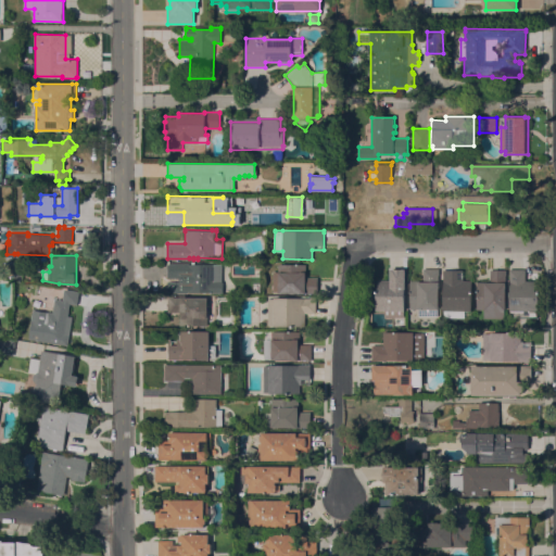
[(222,265),(222,281),(223,281),(223,293),(213,292),(213,291),(188,291),(188,292),(167,292),(167,281),(181,281),(181,278),(169,278),(169,277),(166,277),(167,265),(167,264),(169,264),(169,263),(189,263),(189,264),(222,264),(222,265)]
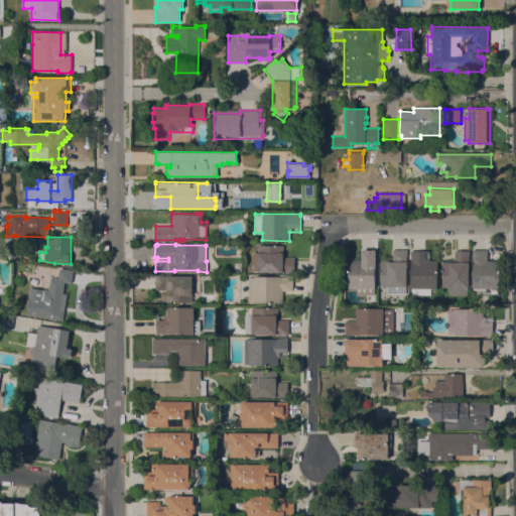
[(259,246),(259,245),(284,245),(284,247),(283,257),(294,257),(294,272),(281,272),(281,271),(253,270),(253,252),(258,252),(259,246)]
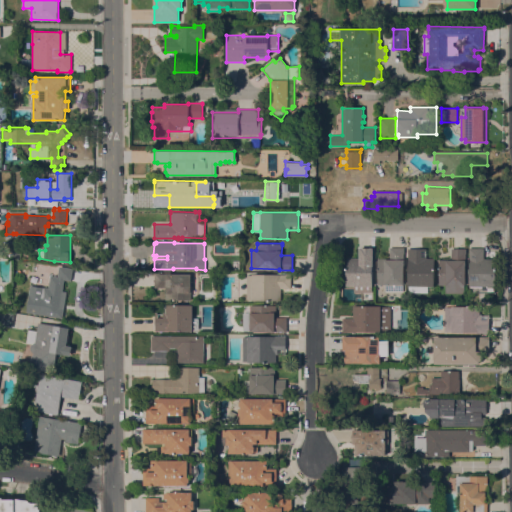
[(373,266),(373,286),(372,286),(372,292),(354,292),(354,286),(346,285),(346,258),(359,258),(359,247),(373,247),(373,266)]
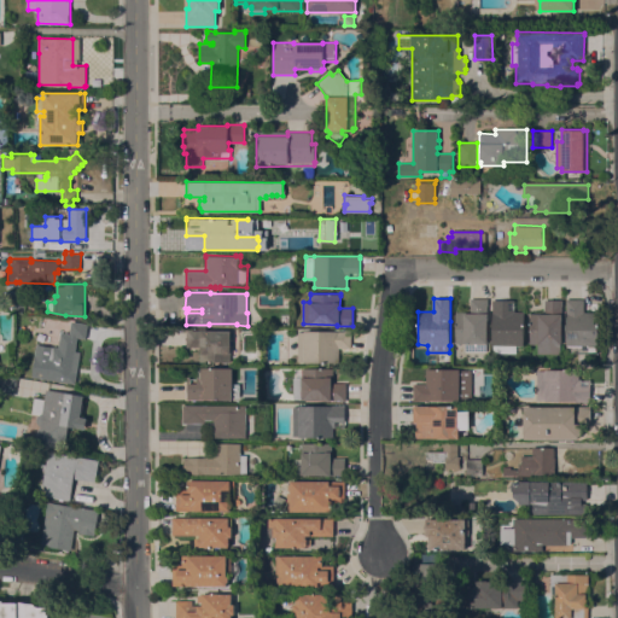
[(487,343),(487,351),(465,351),(465,343),(455,343),(456,312),(470,312),(471,298),(488,298),(488,320),(487,320),(487,343)]
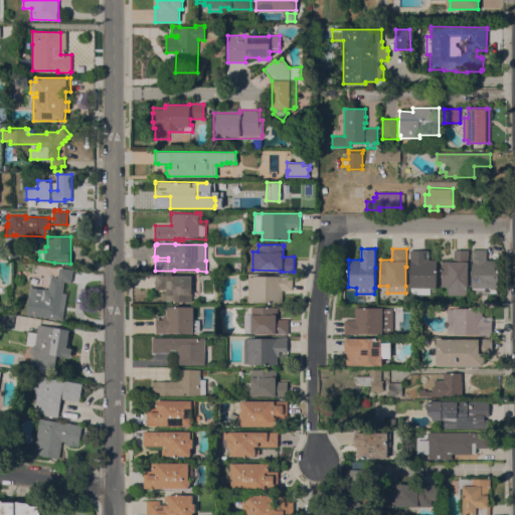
[(486,248),(487,260),(499,260),(499,288),(498,288),(498,294),(473,294),(473,288),(472,288),(472,248),(486,248)]
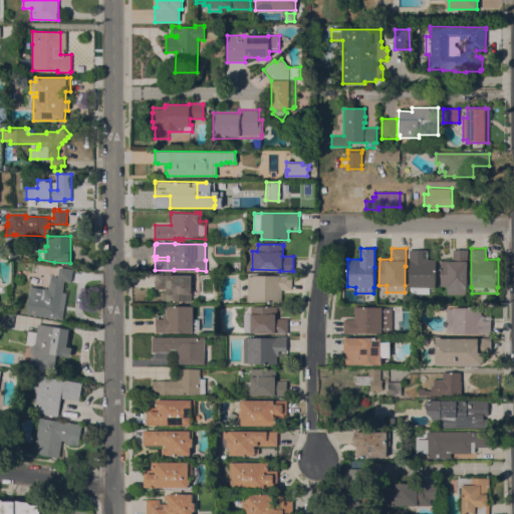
[(410,249),(428,249),(428,259),(436,259),(436,287),(430,287),(429,293),(411,293),(411,287),(410,287),(410,249)]
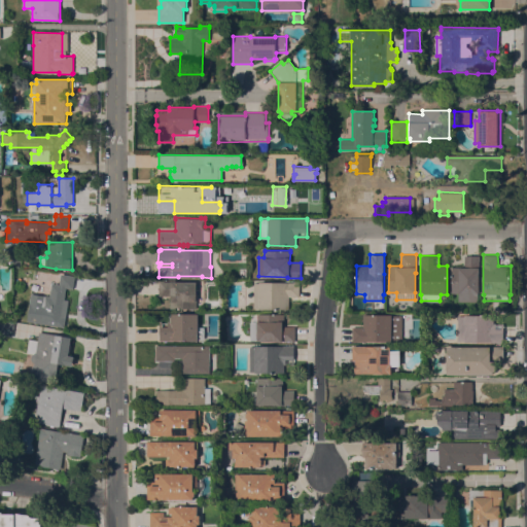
[(458,302),(458,293),(452,293),(452,267),(464,268),(464,255),(480,255),(479,292),(478,292),(478,302),(458,302)]
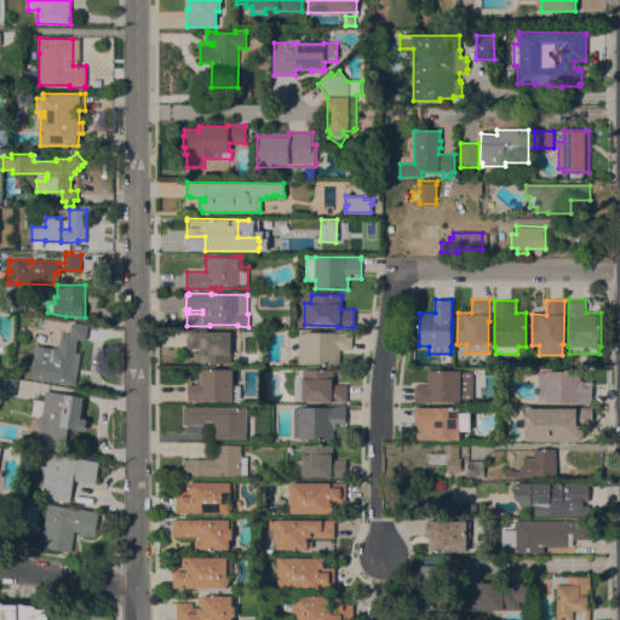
[(76,351),(81,352),(75,385),(32,378),(35,359),(34,359),(36,345),(53,348),(55,348),(58,348),(61,333),(69,334),(72,322),(89,325),(86,340),(78,339),(76,351)]
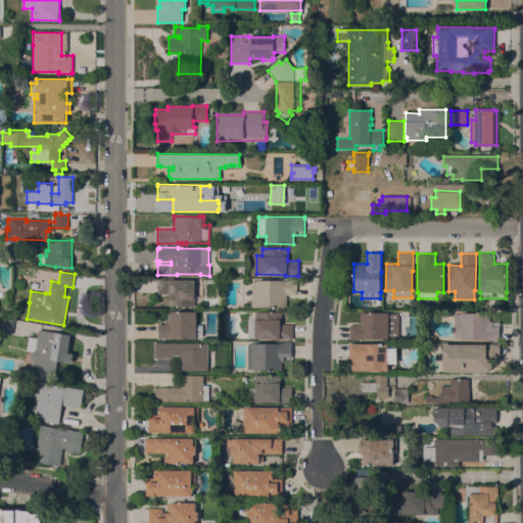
[(203,295),(195,295),(195,306),(170,306),(170,294),(157,294),(157,281),(157,278),(162,278),(162,279),(195,279),(195,280),(203,280),(203,281),(203,295)]
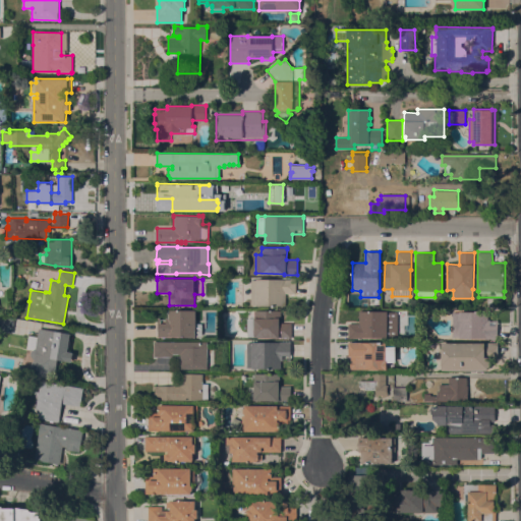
[(251,280),(251,279),(256,280),(256,279),(290,279),(290,278),(296,278),(296,281),(296,293),(286,293),(286,305),(250,305),(251,280)]
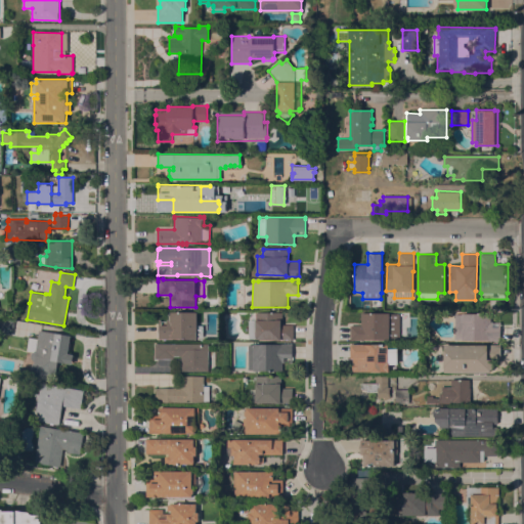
[(169,311),(198,311),(198,313),(198,325),(203,325),(203,337),(197,337),(197,338),(172,338),(172,339),(159,339),(159,319),(161,319),(161,324),(167,324),(167,319),(169,319),(169,313),(169,311)]
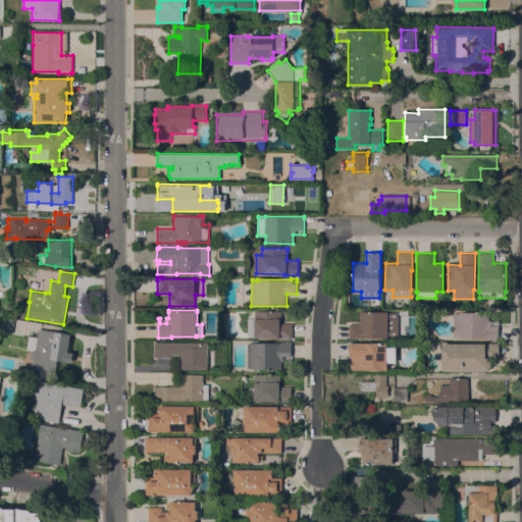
[(281,323),(293,323),(293,337),(274,337),(274,336),(248,336),(248,318),(255,318),(255,312),(255,311),(281,311),(281,312),(281,323)]
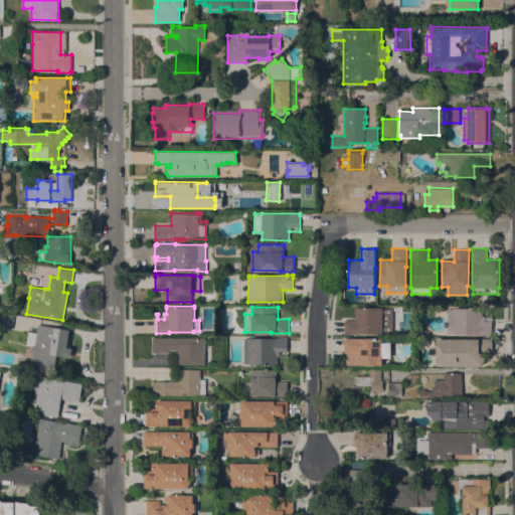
[(345,319),(355,320),(355,309),(393,309),(392,335),(344,334),(345,319)]
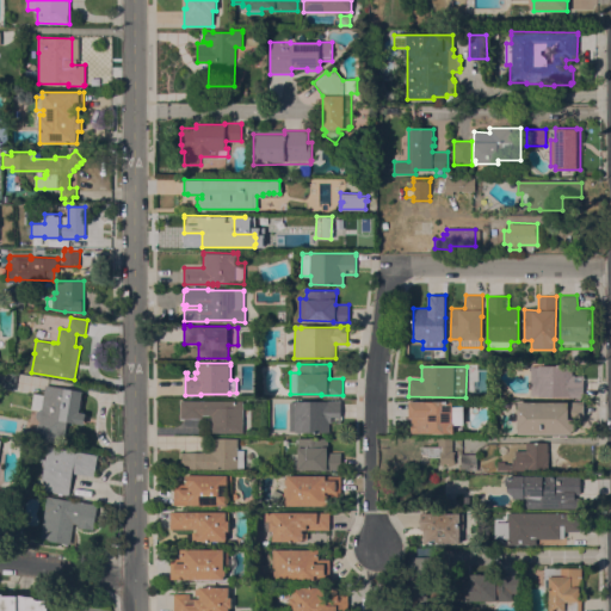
[(584,397),(530,396),(530,366),(572,368),(572,375),(584,375),(584,397)]
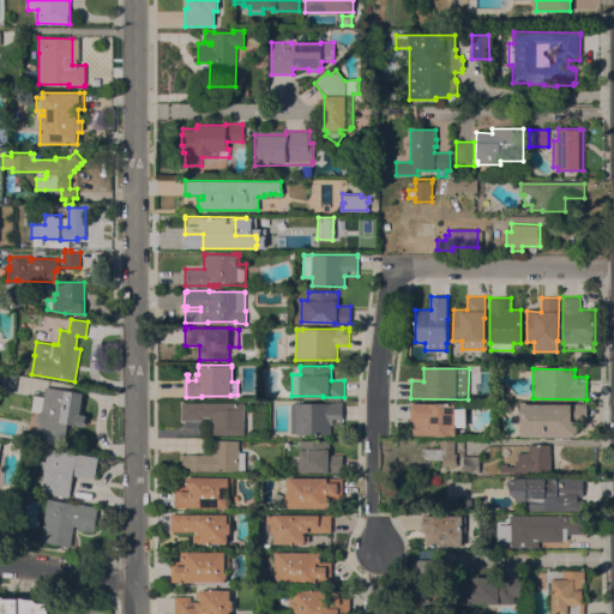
[(0,372),(17,375),(14,392),(0,389),(0,372)]
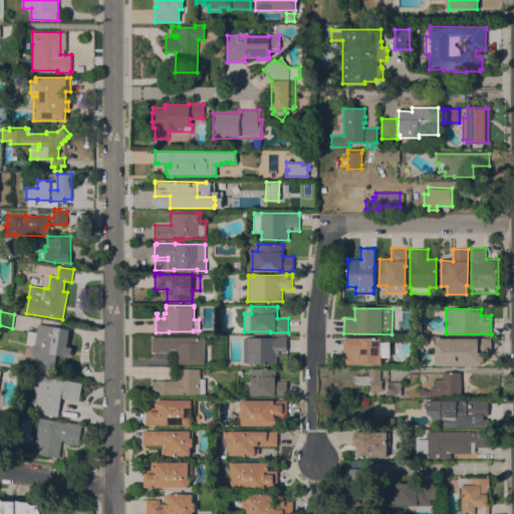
[(70,328),(67,346),(73,347),(71,355),(56,353),(54,369),(31,365),(33,354),(30,351),(31,346),(33,344),(26,343),(28,330),(36,331),(38,323),(70,328)]
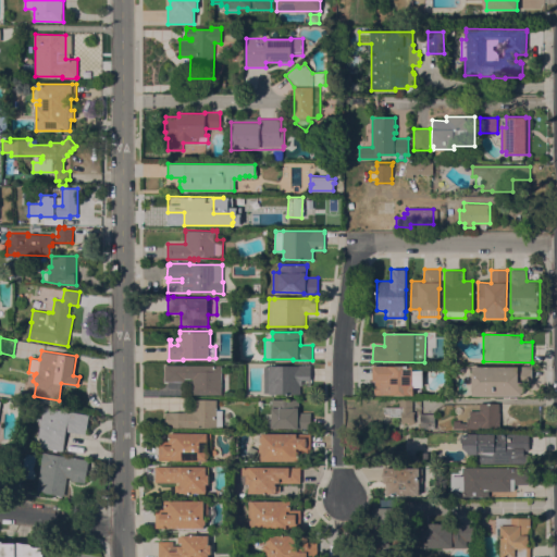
[(164,364),(222,366),(222,394),(193,394),(193,379),(185,378),(185,381),(164,381),(164,364)]
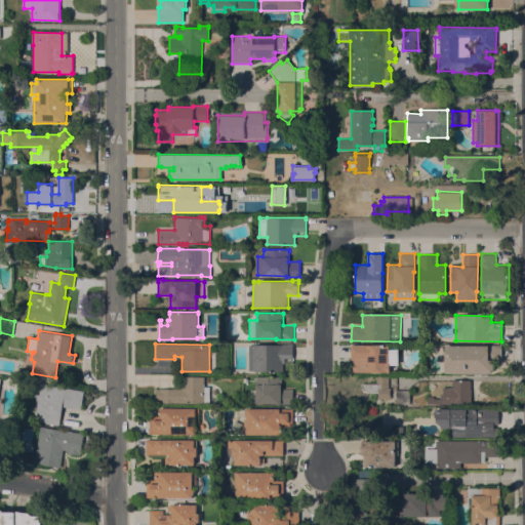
[(248,346),(254,346),(254,344),(292,344),(292,346),(292,363),(283,363),(283,371),(254,371),(254,370),(248,370),(248,346)]
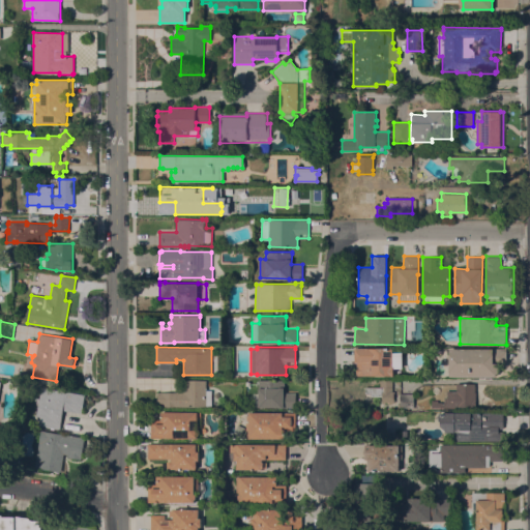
[(354,350),(354,348),(393,348),(393,350),(393,359),(394,359),(394,364),(393,364),(393,365),(394,365),(394,376),(357,376),(357,374),(356,374),(356,369),(357,369),(357,362),(354,362),(354,350)]
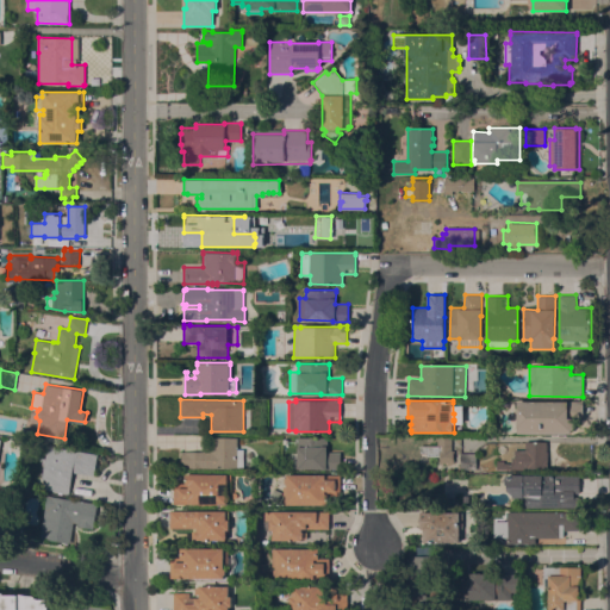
[(583,404),(583,416),(568,434),(517,433),(518,403),(518,400),(583,402),(583,404)]
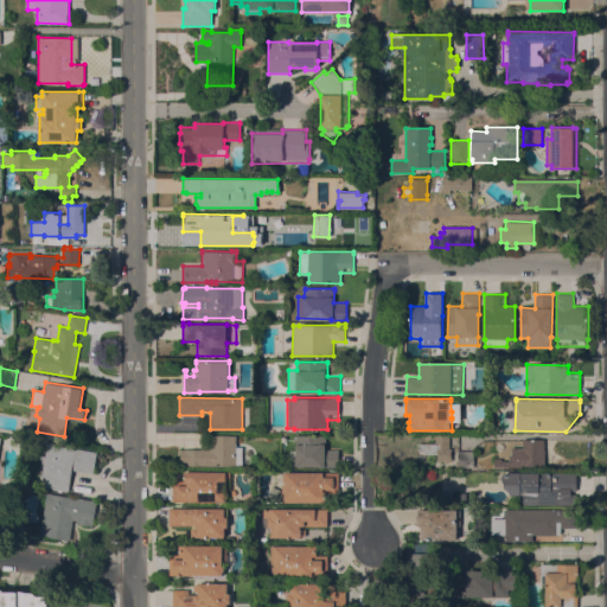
[(237,436),(237,446),(243,446),(242,466),(181,465),(181,452),(179,452),(179,448),(203,449),(203,448),(209,448),(209,443),(211,443),(211,436),(211,434),(237,435),(237,436)]
